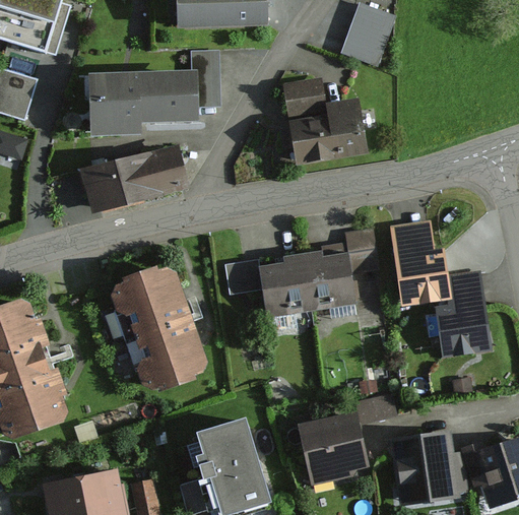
[(0,39),(45,53),(46,50),(55,53),(70,4),(63,1),(63,0),(0,0),(0,39)]
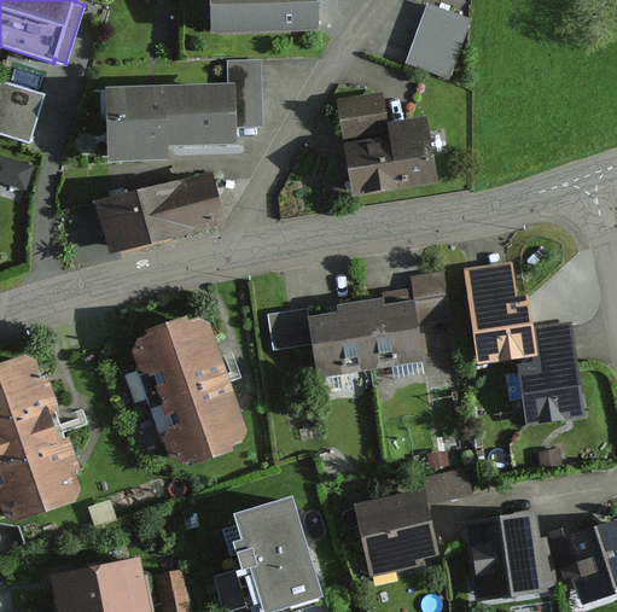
[(315,31),(314,0),(209,0),(211,35),(315,31)]
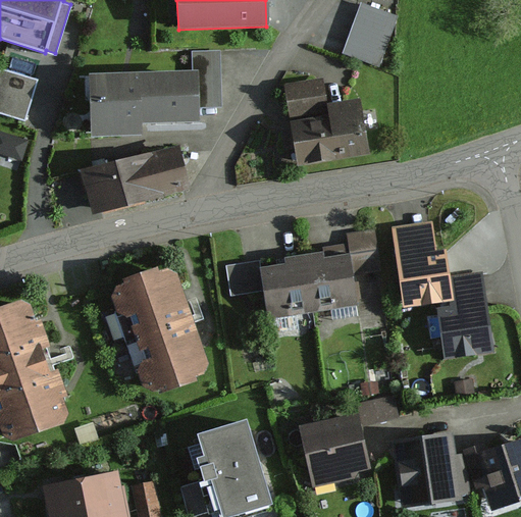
[(396,13),(360,1),(343,52),(378,63),(396,13)]
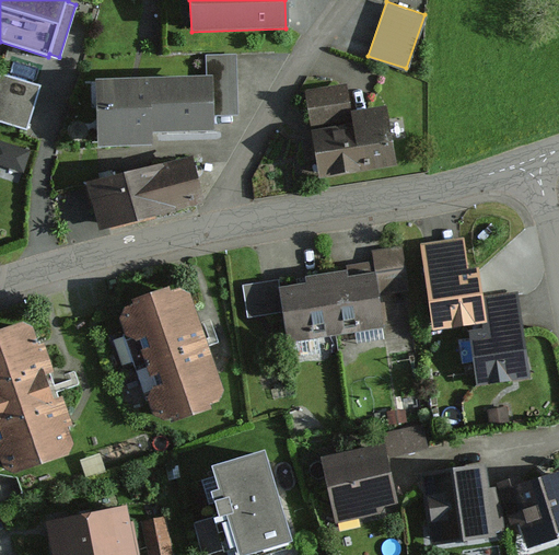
[(207,76),(97,78),(100,150),(151,148),(150,137),(213,135),(213,115),(235,114),(234,51),(206,51),(207,76)]
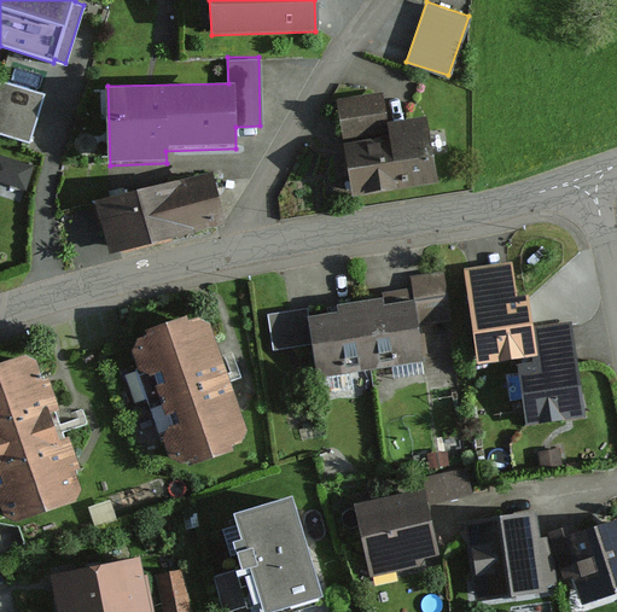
[(42,94),(0,80),(0,128),(27,138),(42,94)]
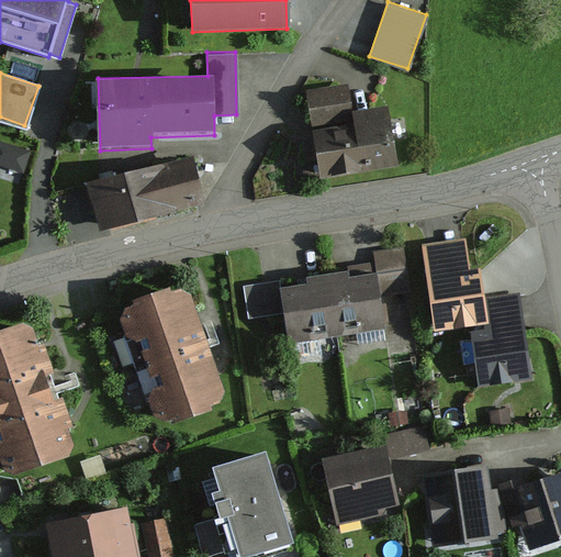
[(304,89),(311,131),(354,123),(351,111),(347,82),(304,89)]
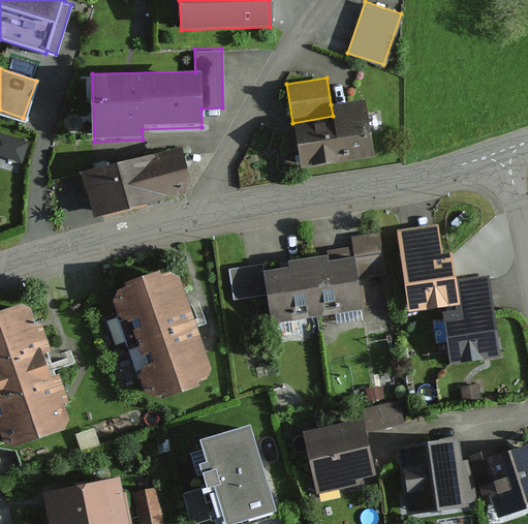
[(299,150),(302,168),(374,156),(365,97),(331,104),(333,116),(292,123),(293,127),(284,128),(288,151),(299,150)]
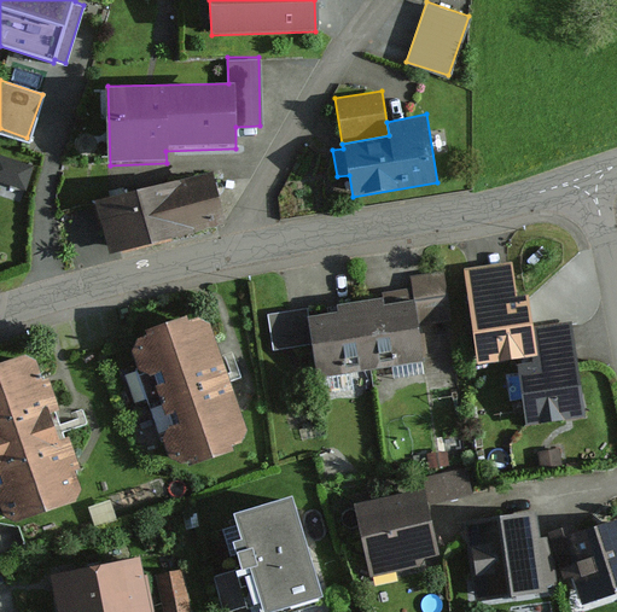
[(0,179),(22,186),(29,162),(0,152),(0,179)]
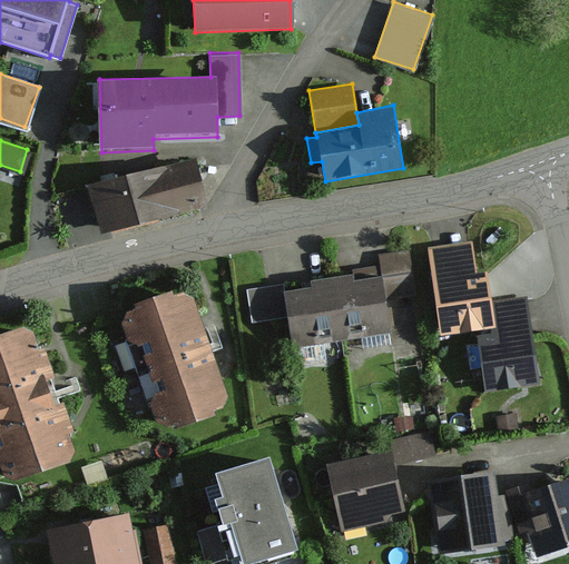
[(195,157),(89,186),(101,233),(208,204),(195,157)]
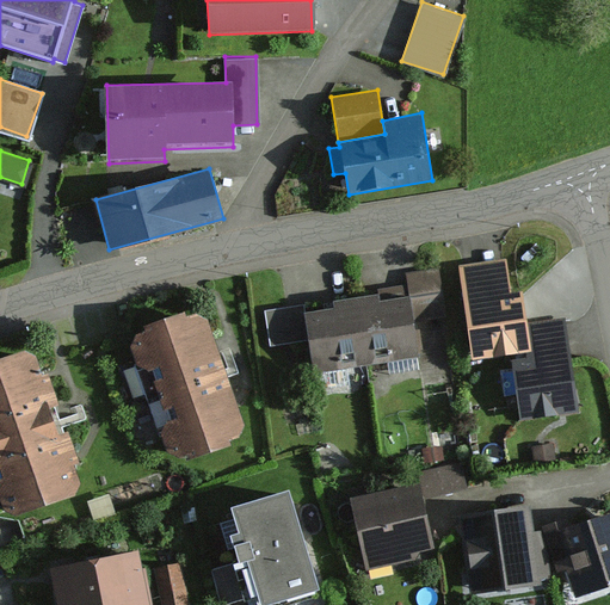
[(517,258),(460,265),(470,351),(511,346),(519,412),(575,405),(565,318),(524,322),(517,258)]
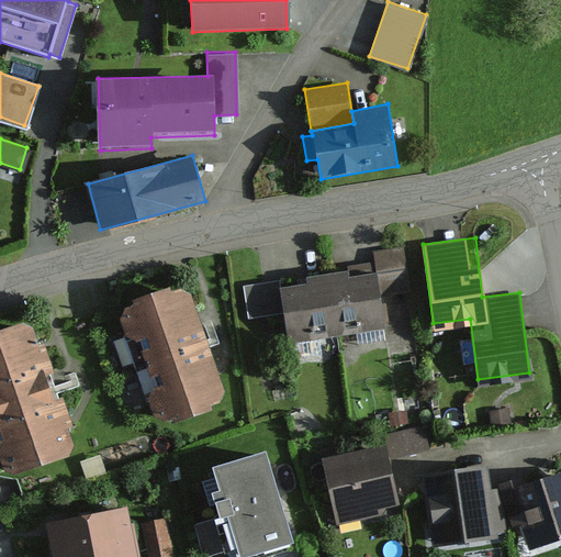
[(301,285),(280,287),(279,278),(240,283),(246,318),(281,312),(285,342),(383,327),(379,292),(408,288),(402,241),(368,246),(372,274),(357,276),(356,270),(301,278),(301,285)]
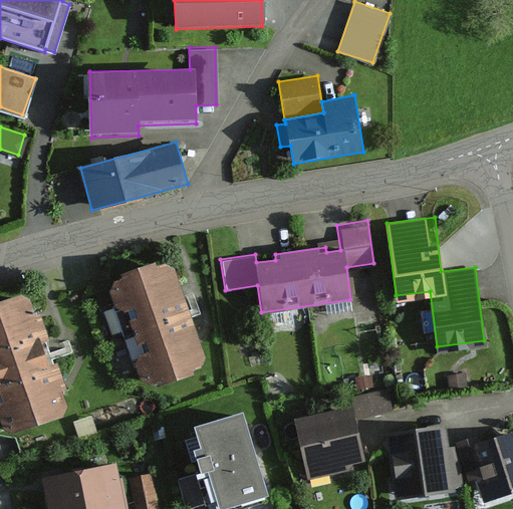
[(167,260),(111,281),(109,293),(114,308),(124,313),(141,357),(136,366),(141,379),(152,387),(159,384),(161,390),(192,377),(189,371),(201,367),(205,357),(187,310),(167,260)]
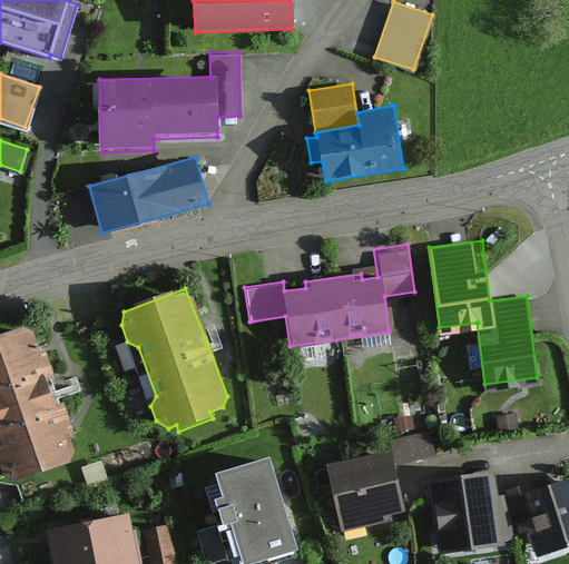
[(28,326),(0,335),(0,461),(5,475),(18,484),(67,464),(75,454),(66,433),(72,431),(61,403),(54,405),(48,389),(46,384),(55,381),(43,353),(37,352),(28,326)]
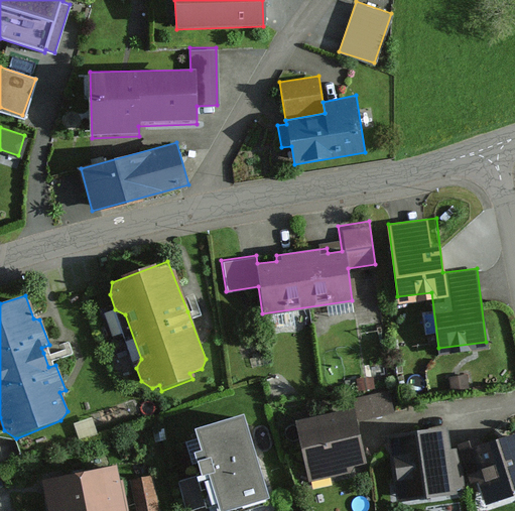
[(387,387),(354,394),(359,418),(393,411),(387,387)]
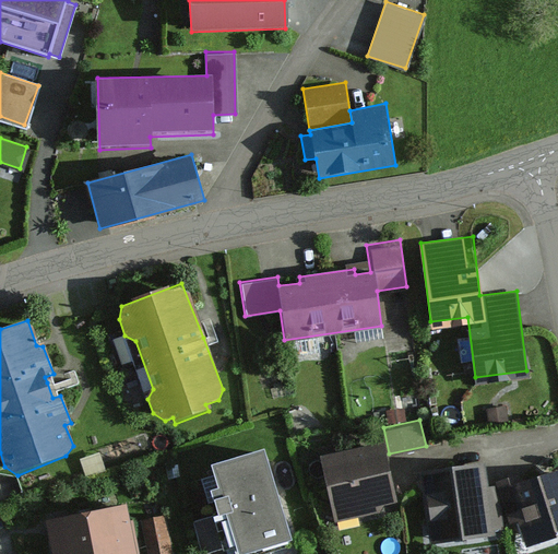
[(379,441),(320,456),(334,517),(393,503),(379,441)]
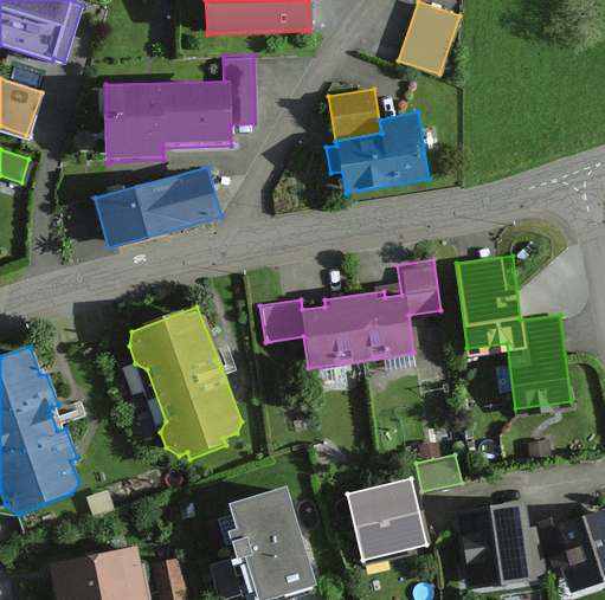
[(284,491),(227,509),(236,536),(230,539),(235,555),(211,562),(220,595),(240,589),(243,599),(258,594),(259,599),(294,599),(295,599),(315,593),(284,491)]
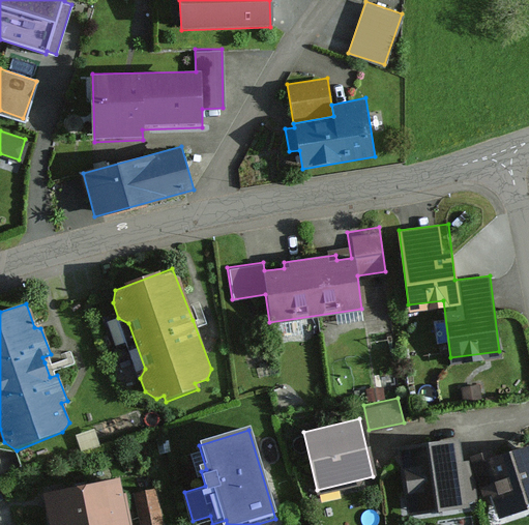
[(460,439),(400,448),(408,512),(466,503),(465,497),(475,496),(470,459),(463,460),(460,439)]
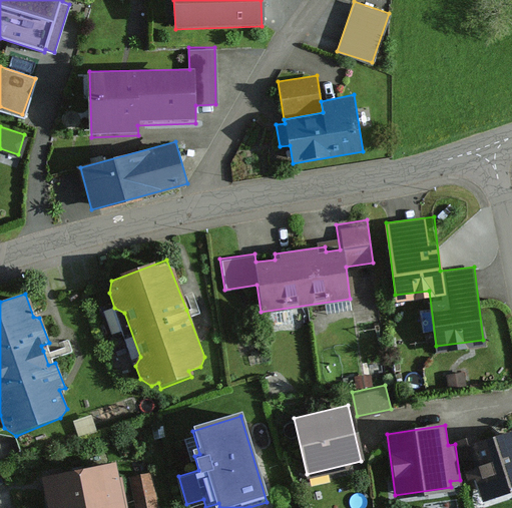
[(478,433),(456,440),(468,476),(476,474),(485,501),(511,492),(511,432),(499,437),(481,443),(478,433)]
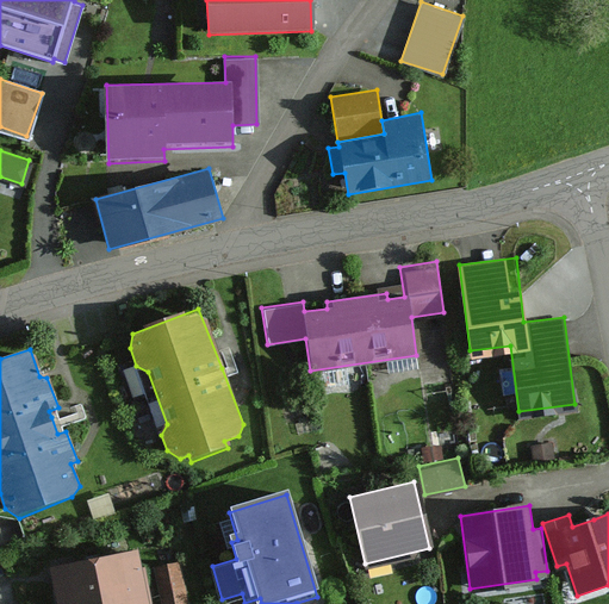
[(145,603),(135,550),(51,568),(58,603),(145,603)]
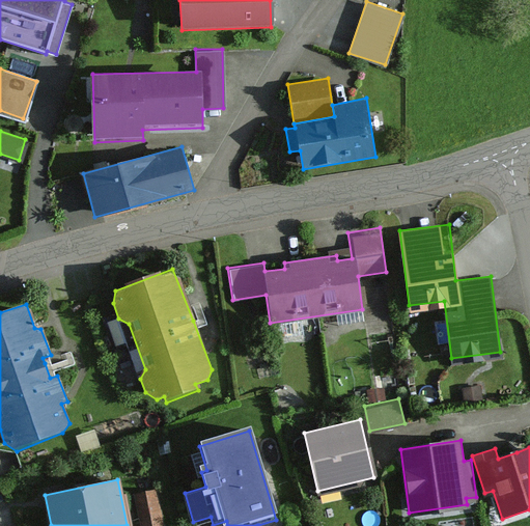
[(163,525),(156,488),(131,493),(138,525),(163,525)]
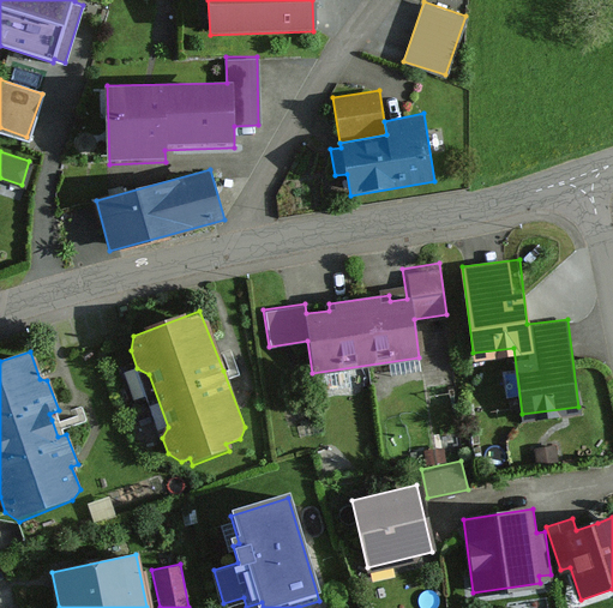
All buildings are outlined.
